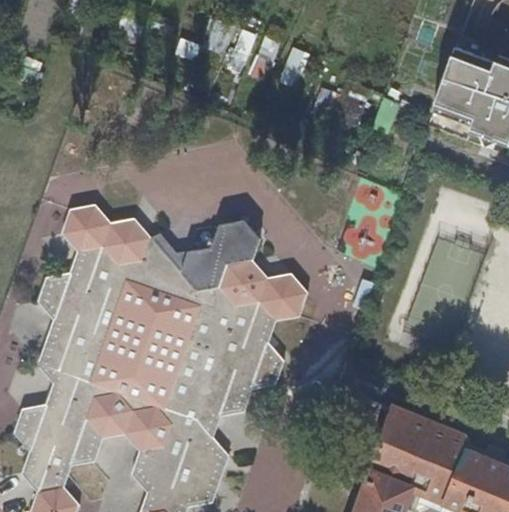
[(221,53),(233,23),(216,17),(205,47),(221,53)]
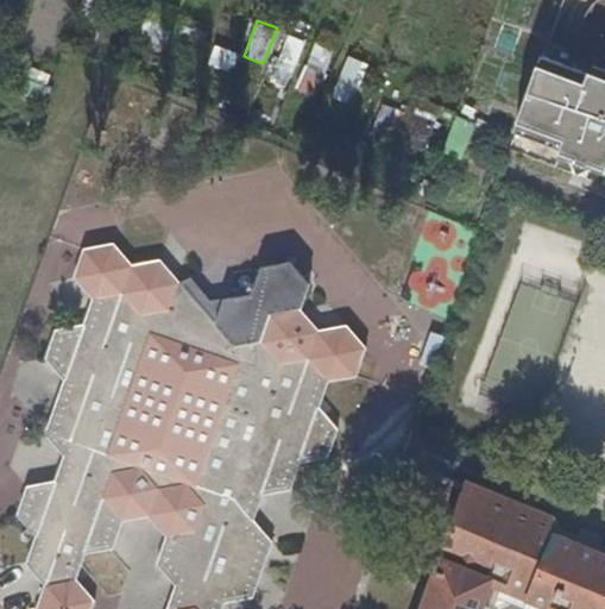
[(291,76),(304,39),(288,35),(276,71),(291,76)]
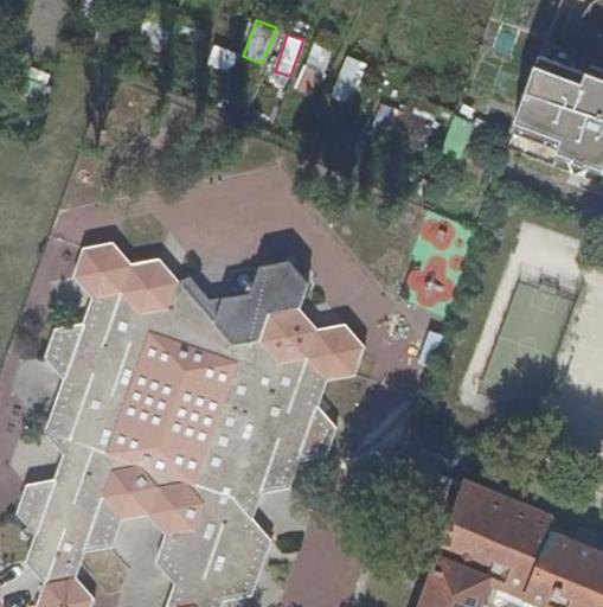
[(313,96),(334,50),(315,42),(294,88),(313,96)]
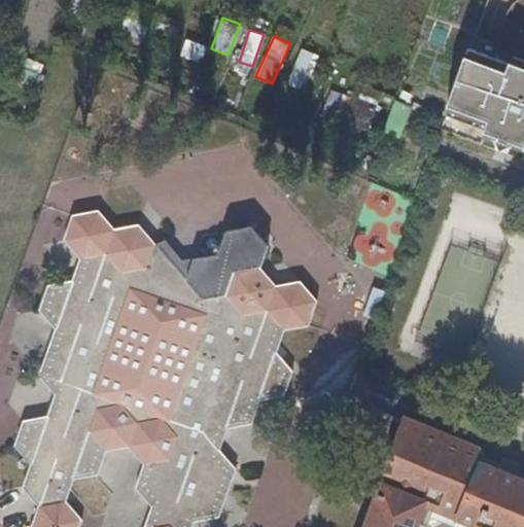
[(181,56),(201,62),(206,44),(186,38),(181,56)]
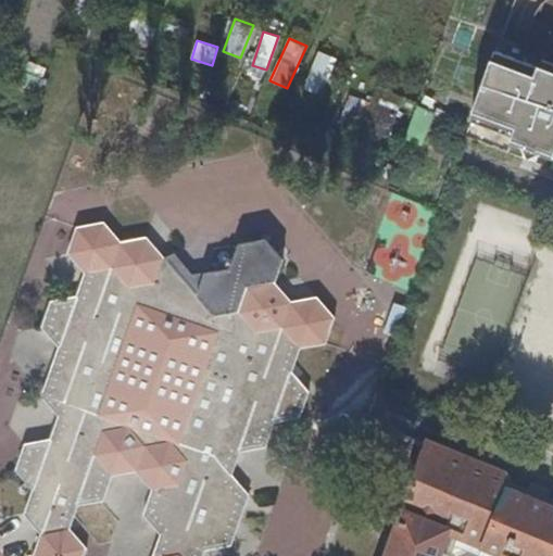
[(303,88),(323,95),(336,57),(316,50),(303,88)]
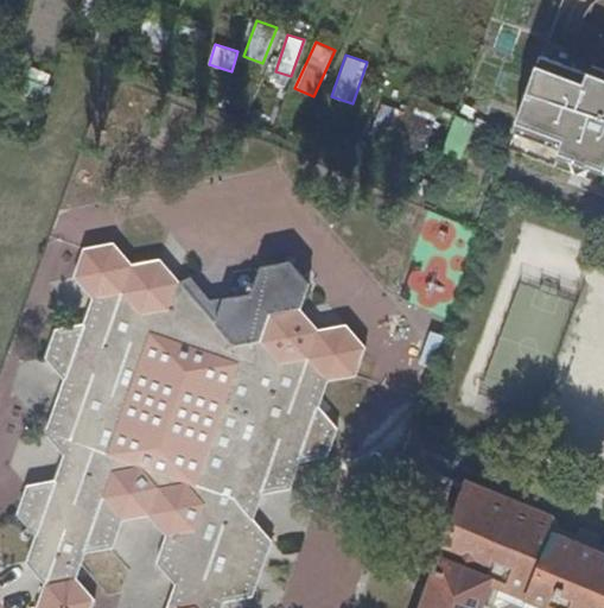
[(539,56),(512,132),(561,151),(559,159),(574,165),(572,171),(578,173),(586,177),(589,171),(603,176),(603,71),(593,68),(590,76),(539,56)]
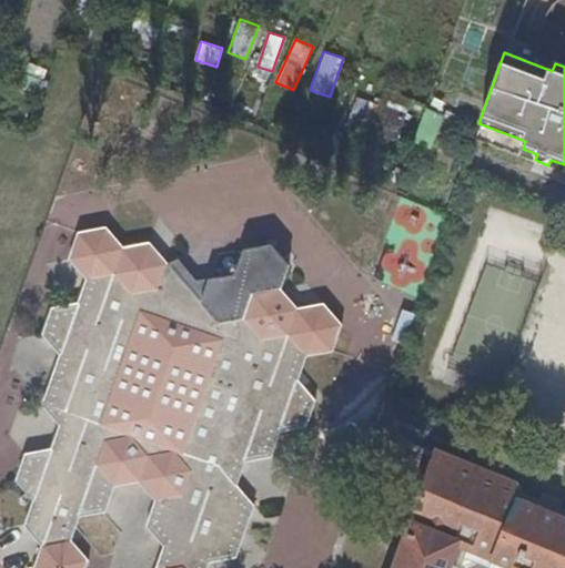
[(414,142),(432,148),(444,114),(426,108),(414,142)]
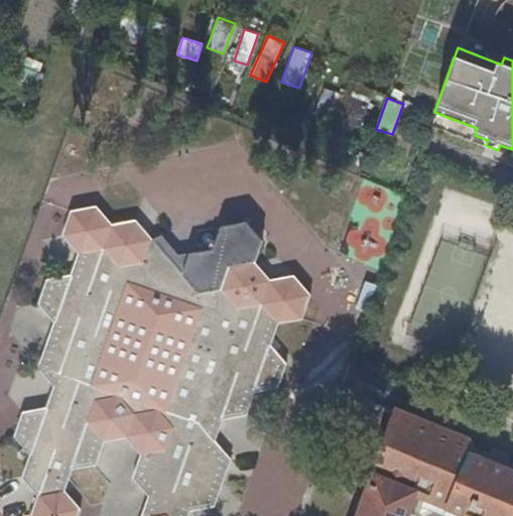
[(159,235),(150,240),(134,219),(110,224),(96,206),(71,211),(62,233),(78,252),(70,274),(46,279),(38,300),(52,321),(37,365),(52,385),(45,405),(22,410),(12,434),(28,453),(21,475),(36,494),(27,515),(75,515),(79,506),(62,489),(67,478),(71,467),(94,462),(103,438),(125,434),(139,453),(131,475),(147,494),(139,515),(185,515),(189,507),(213,504),(230,458),(214,439),(222,416),(244,413),(252,390),(276,386),(284,361),(269,344),(277,321),(299,317),(307,292),(292,273),(268,278),(254,262),(260,241),(244,222),(219,227),(211,250),(186,253),(175,254),(168,244),(159,235)]
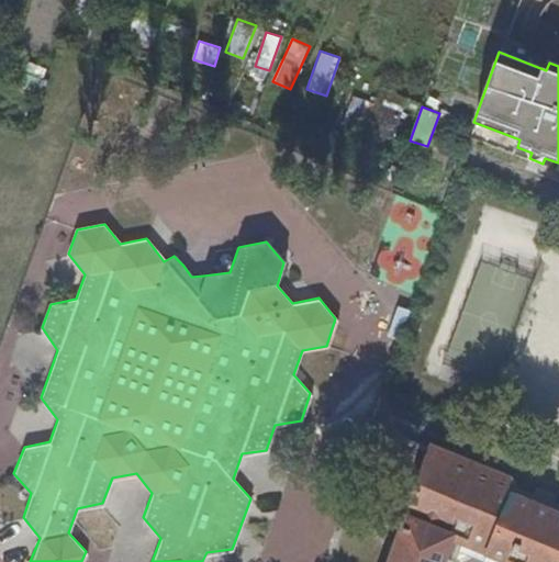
[(510,478),(429,444),(391,555),(388,561),(440,561),(449,536),(513,561),(558,561),(558,513),(512,493),(514,489),(510,478)]
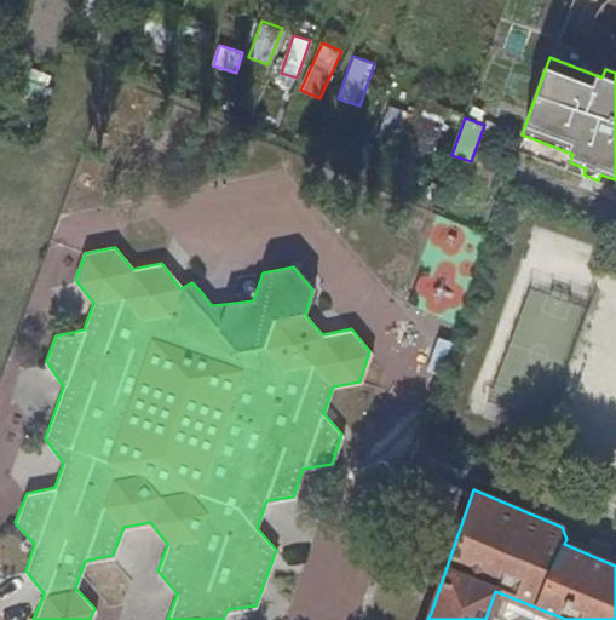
[(286,612),(308,619),(347,619),(376,543),(318,522),(286,612)]
